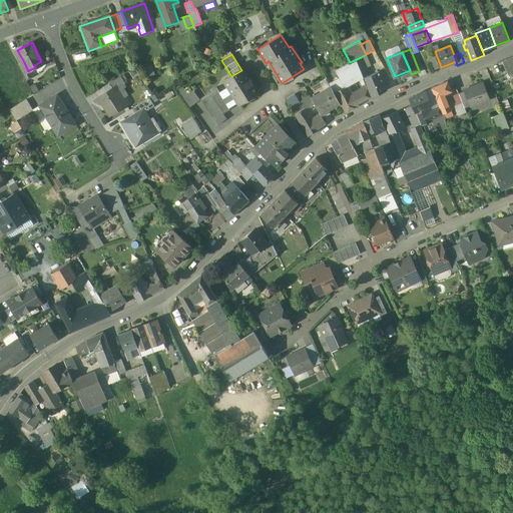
[(512,56),(502,60),(509,74),(511,73),(512,72),(512,56)]
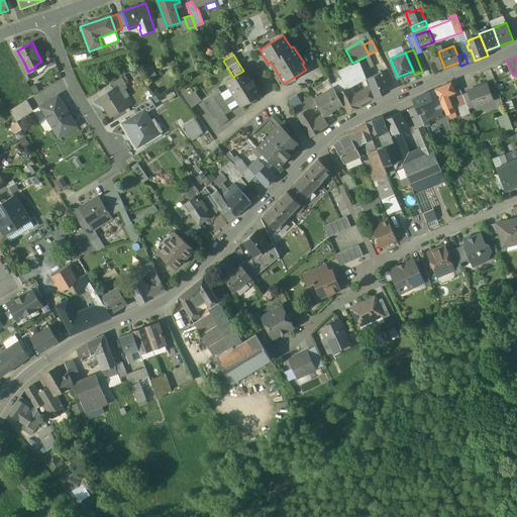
[(365,60),(364,58),(358,60),(359,61),(364,71),(366,70),(370,69),(366,60),(365,60)]
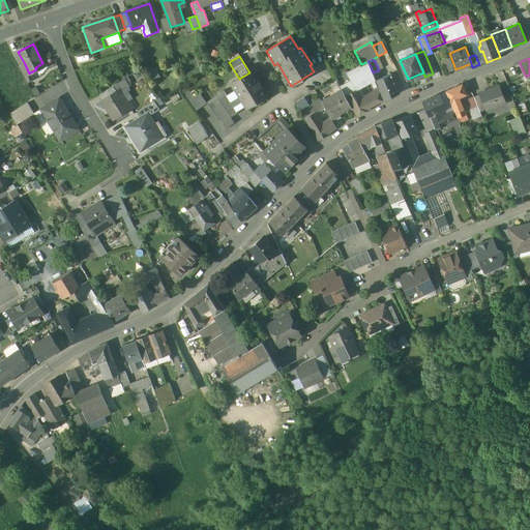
[(449,59),(443,61),(448,72),(453,70),(449,59)]
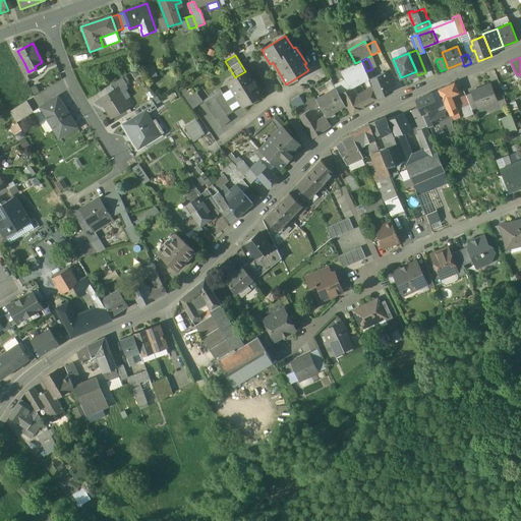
[(362,61),(354,65),(354,64),(341,71),(345,79),(350,88),(352,87),(353,88),(360,82),(368,78),(366,71),(362,61)]
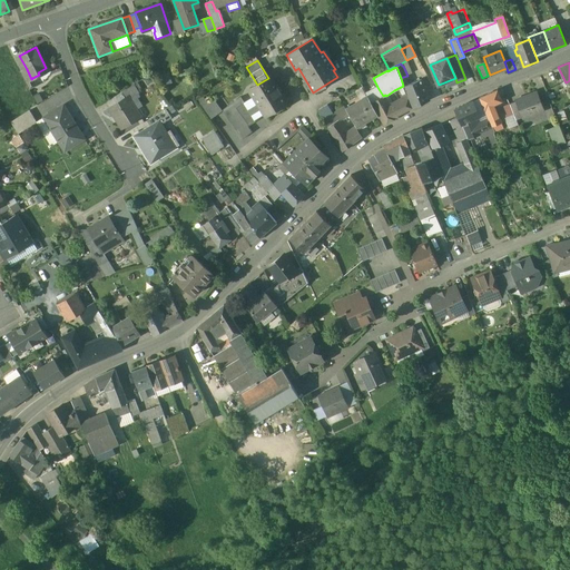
[(31,79),(27,69),(20,72),(29,88),(36,85),(32,78),(31,79)]
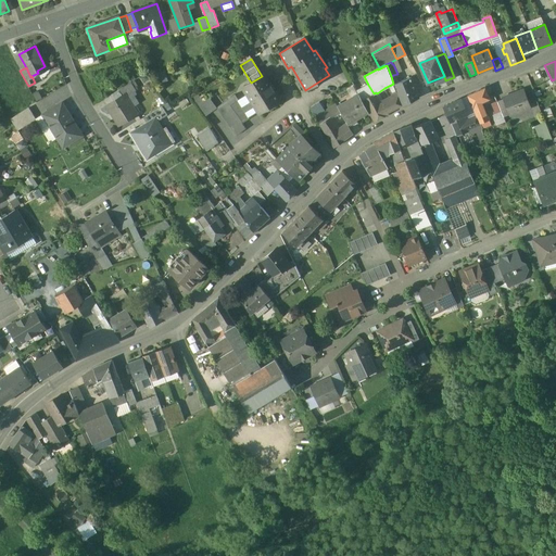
[(251,83),(242,88),(249,97),(257,112),(258,113),(279,100),(263,75),(262,76),(251,83)]
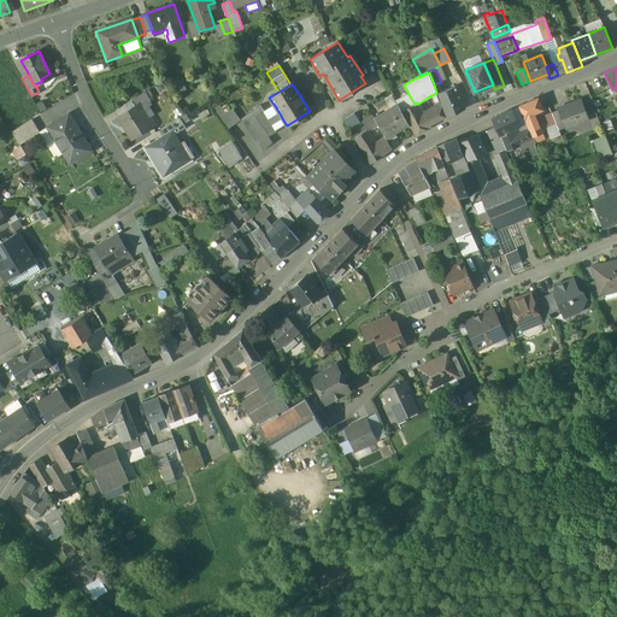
[(446,116),(465,109),(456,87),(441,92),(438,94),(441,104),(446,116)]
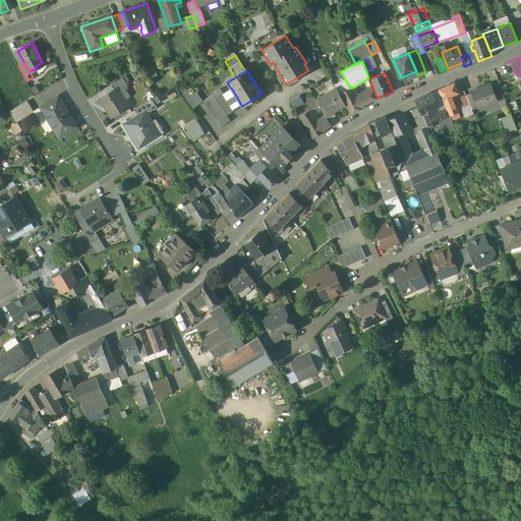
[(123,76),(111,84),(114,90),(118,88),(119,91),(128,85),(123,76)]
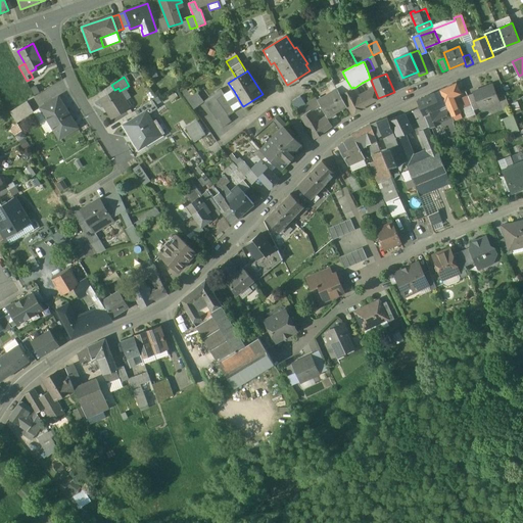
[(370,79),(362,83),(366,91),(374,88),(371,80),(370,79)]
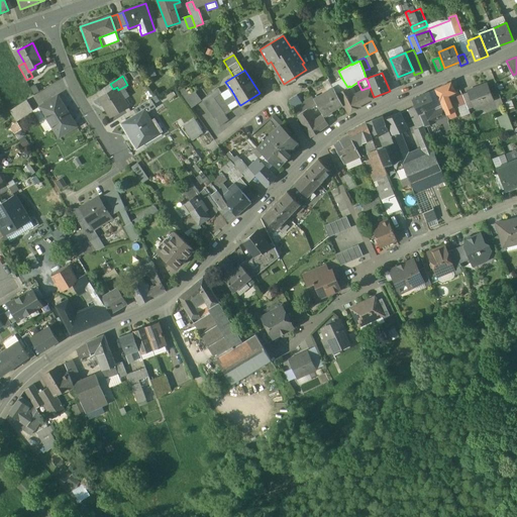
[(342,79),(331,85),(333,89),(336,94),(338,93),(337,92),(347,87),(342,79)]
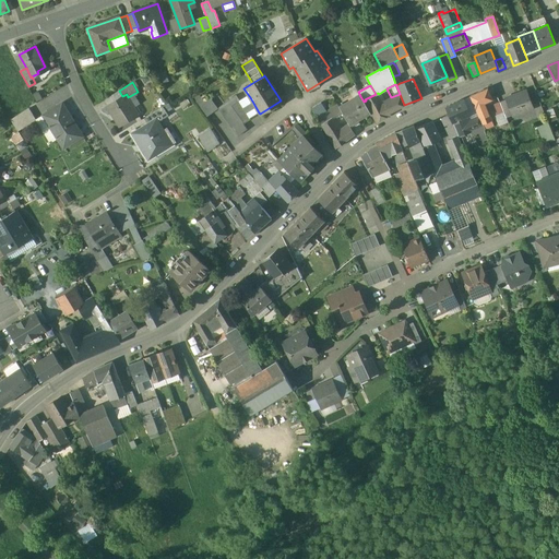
[(487,88),(472,95),(480,117),(483,123),(491,119),(486,105),(485,102),(491,98),(487,88)]
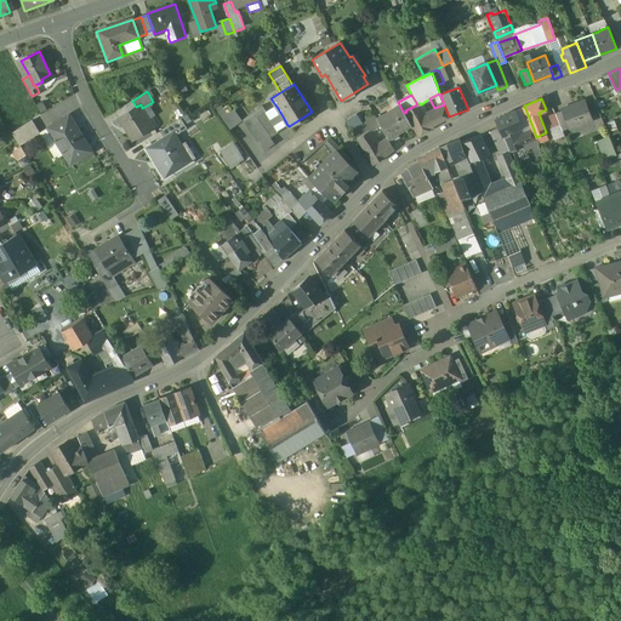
[(585,100),(562,108),(562,109),(569,127),(569,129),(592,119),(585,100)]
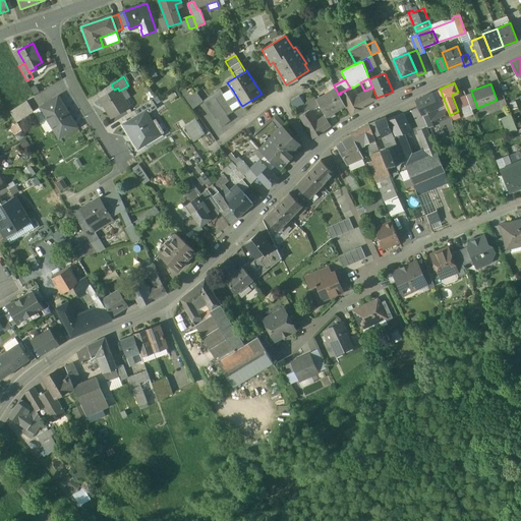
[(350,88),(340,93),(341,94),(351,114),(364,107),(363,105),(362,106),(358,97),(353,88),(352,87),(350,88)]
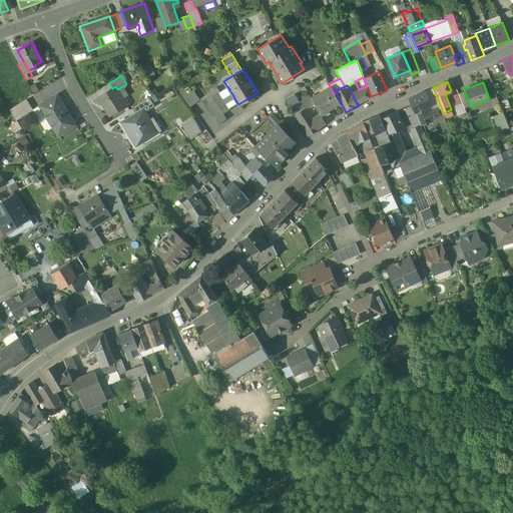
[(112,88),(98,97),(109,116),(127,105),(117,89),(116,86),(112,88)]
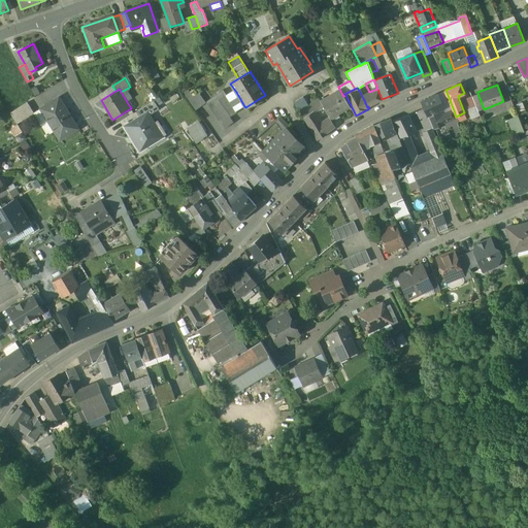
[(369,92),(368,93),(369,96),(373,104),(382,99),(377,89),(369,92)]
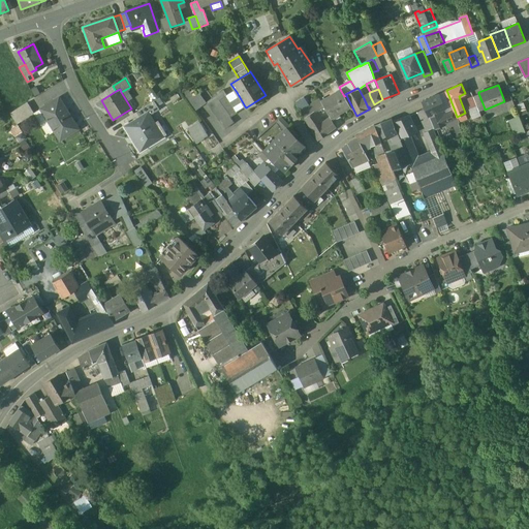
[(223,90),(215,96),(218,100),(226,95),(223,90)]
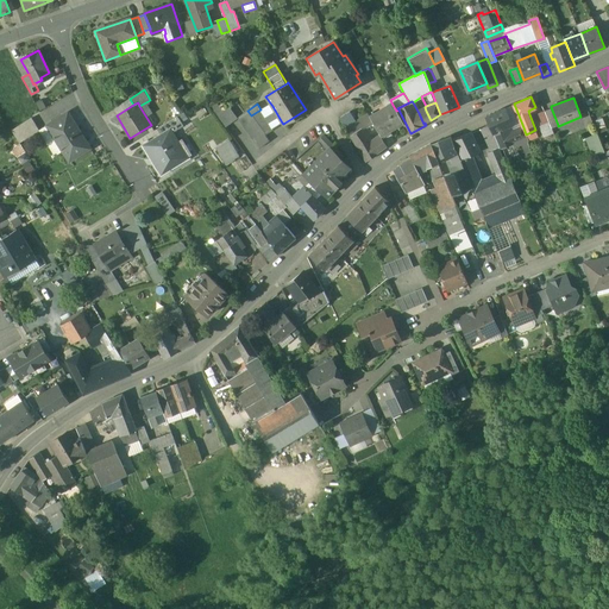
[(393,105),(369,117),(381,137),(382,138),(391,133),(389,130),(403,123),(396,111),(393,105)]
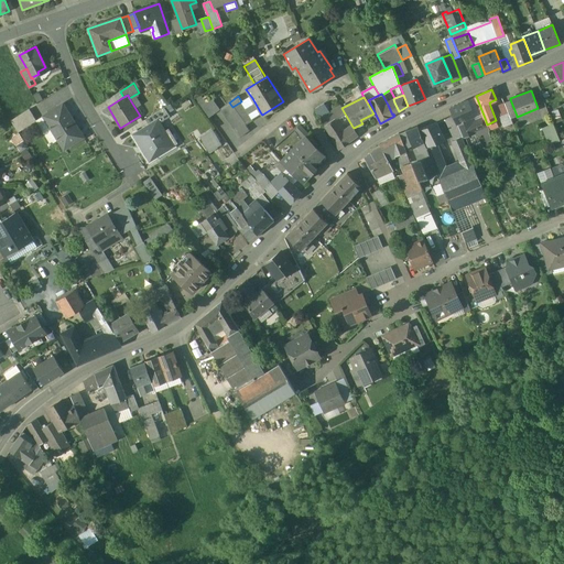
[(252,98),(242,104),(252,119),(261,114),(252,98)]
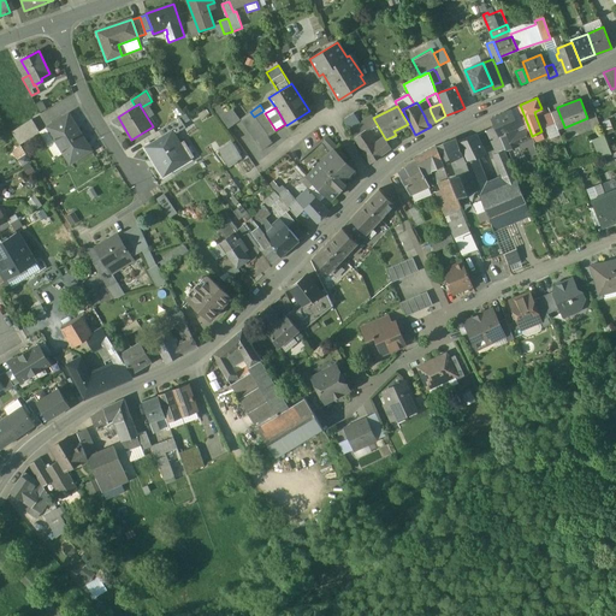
[(226,113),(223,108),(215,112),(227,129),(240,120),(240,119),(231,108),(226,113)]
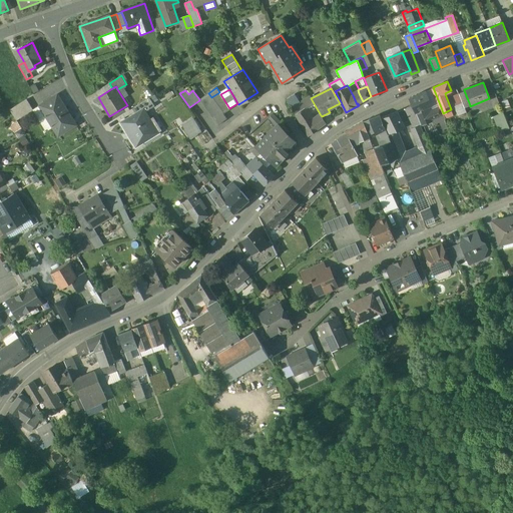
[(422,92),(410,97),(410,98),(410,99),(413,105),(415,112),(426,107),(431,105),(425,91),(424,91),(424,90),(422,91),(422,92)]
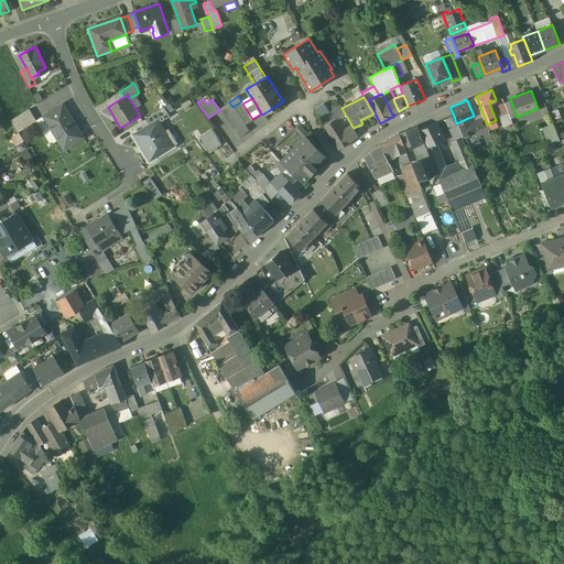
[(510,99),(503,101),(509,116),(510,118),(517,116),(510,99)]
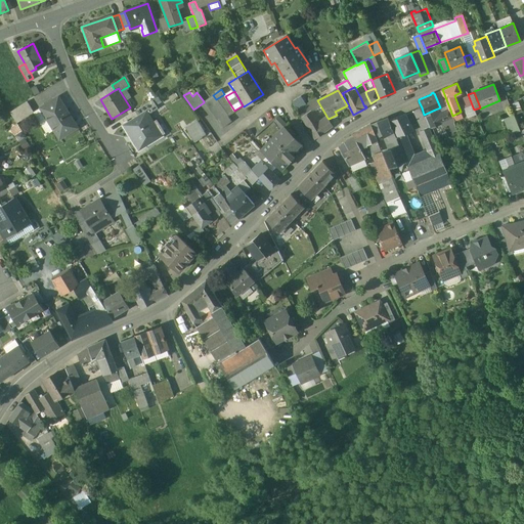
[(224,94),(216,99),(228,117),(234,112),(234,111),(225,96),(224,94)]
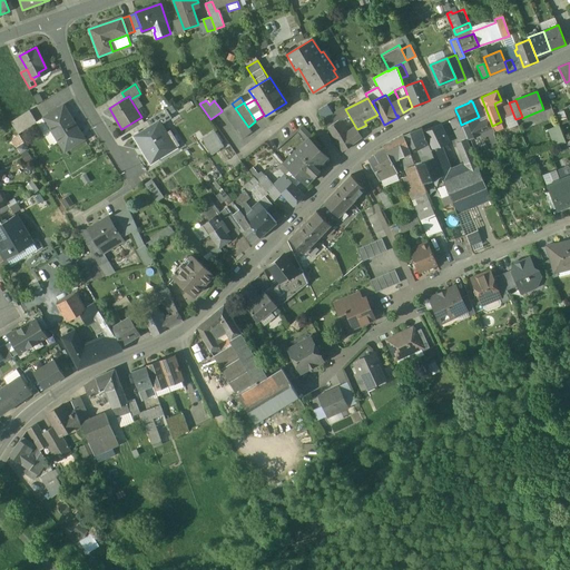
[(235,108),(232,104),(222,110),(222,111),(243,139),(253,133),(248,127),(235,108)]
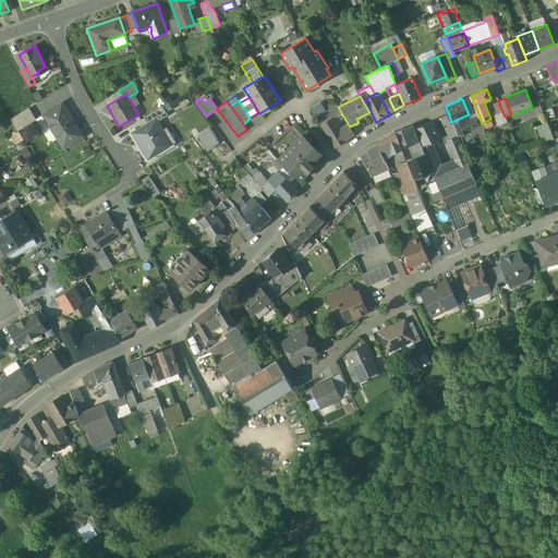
[(390,101),(384,104),(388,113),(389,112),(395,110),(390,101)]
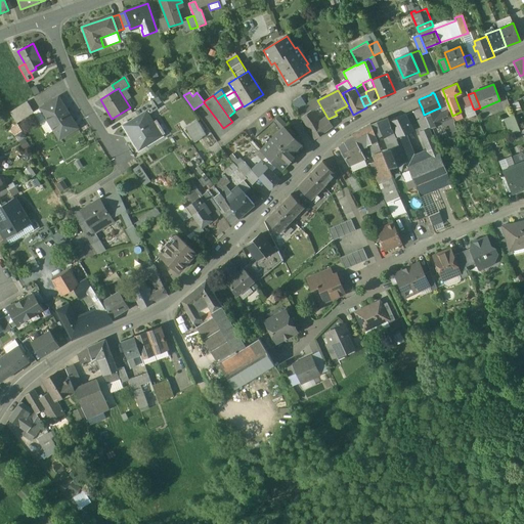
[(306,105),(300,96),(292,102),(297,112),(306,105)]
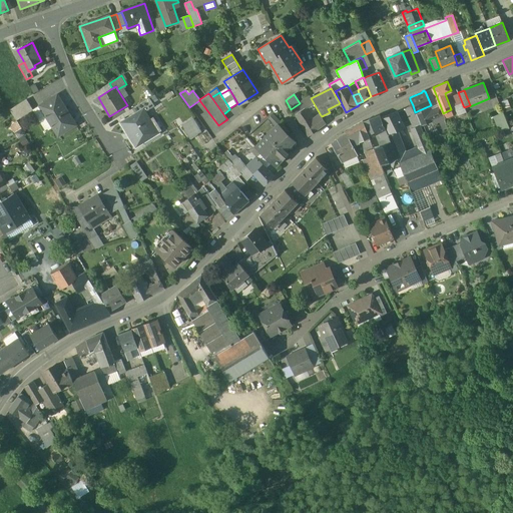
[(56,95),(39,105),(58,136),(76,124),(65,107),(64,107),(56,95)]
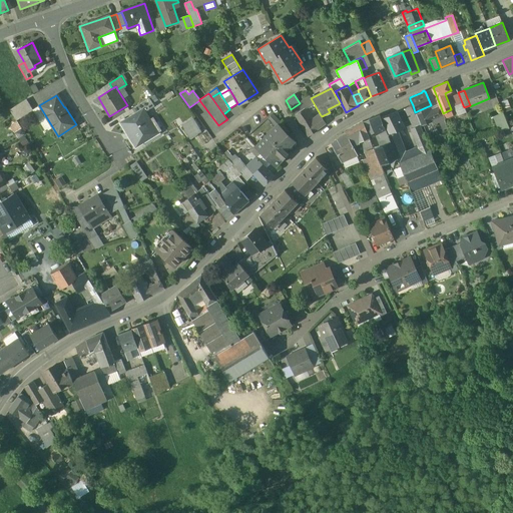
[(310,96),(301,102),(305,109),(314,103),(311,98),(310,96)]
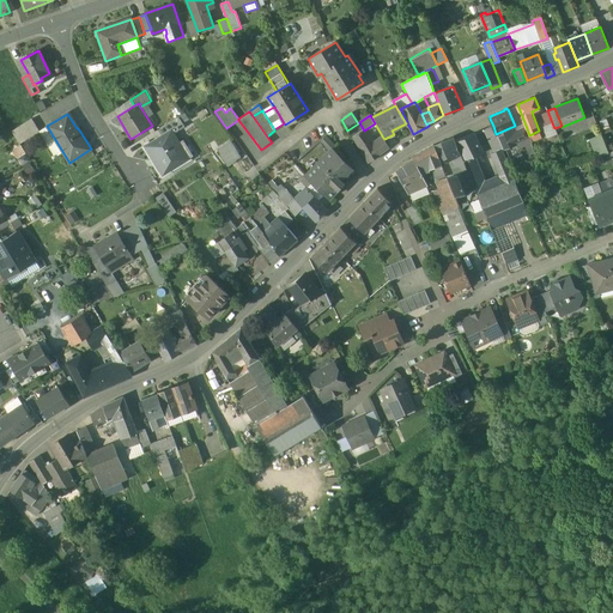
[(178,117),(158,129),(162,137),(171,131),(173,134),(184,127),(182,123),(178,117)]
